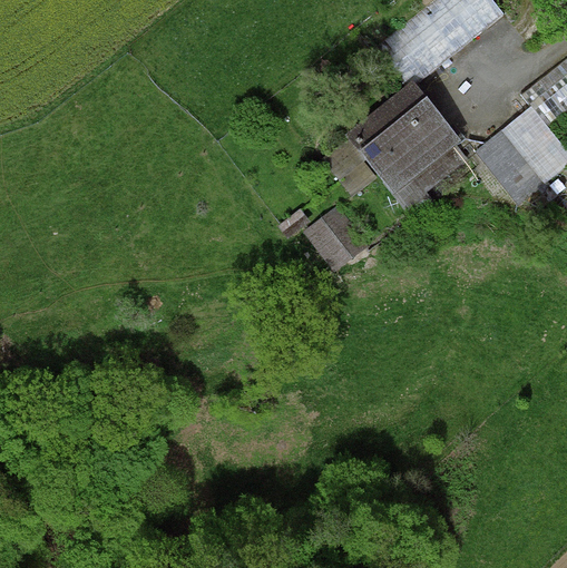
[(434,0),(377,45),(409,86),(506,12),(497,0),(434,0)]
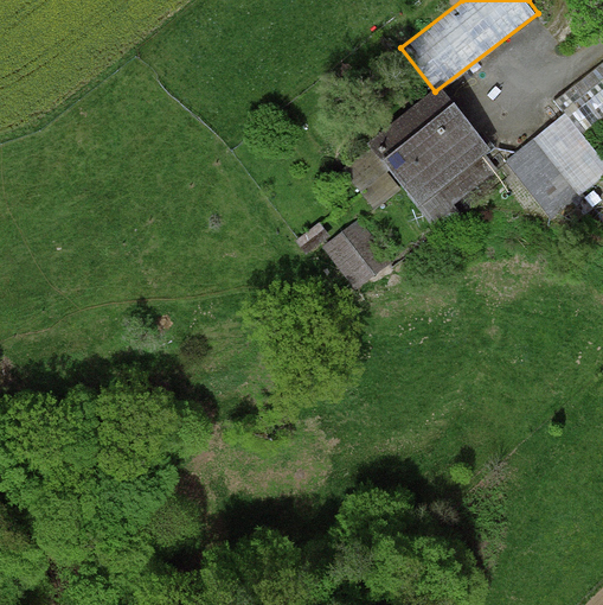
[(602,62),(557,97),(582,132),(602,115),(602,62)]
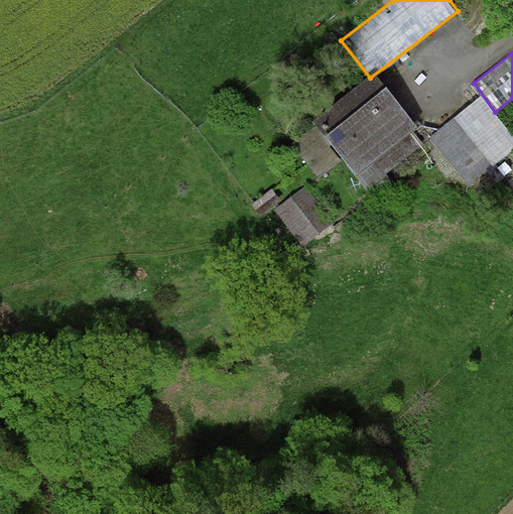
[(416,124),(377,75),(317,122),(369,186),(425,141),(413,126),(416,124)]
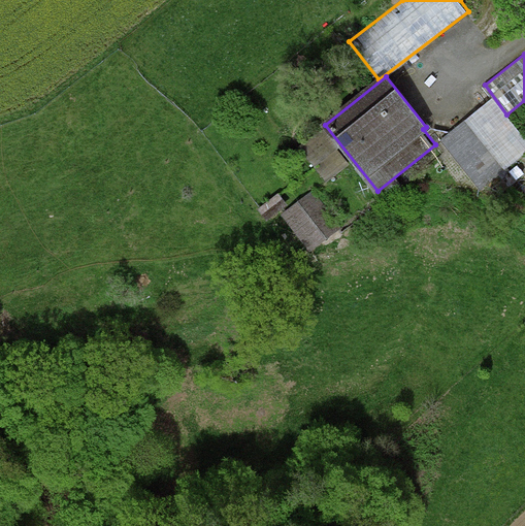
[(524,139),(492,98),(444,136),(483,187),(524,153),(524,139)]
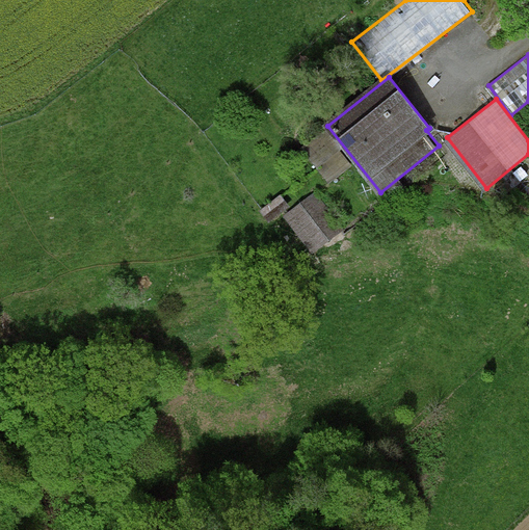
[(318,189),(285,214),(312,250),(345,226),(318,189)]
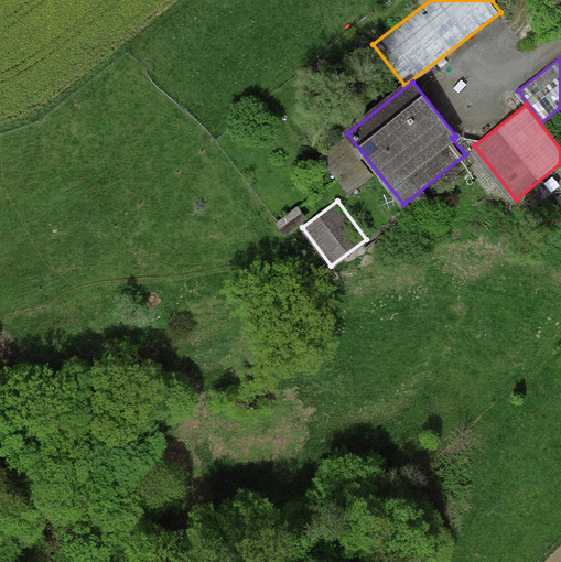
All buildings are outlined.
